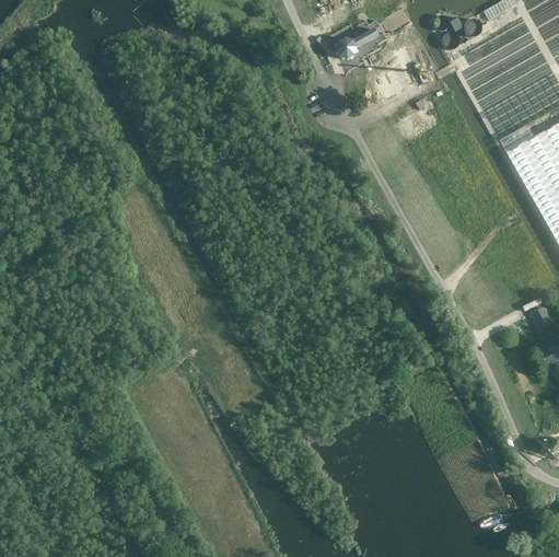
[(450,19),(455,27),(462,24),(456,14),(450,19)]
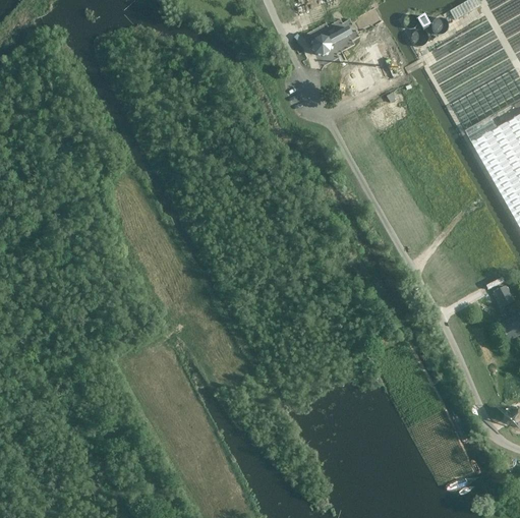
[(328,51),(331,43),(350,33),(346,24),(327,36),(320,34),(312,38),(309,45),(313,52),(322,54),(328,51)]
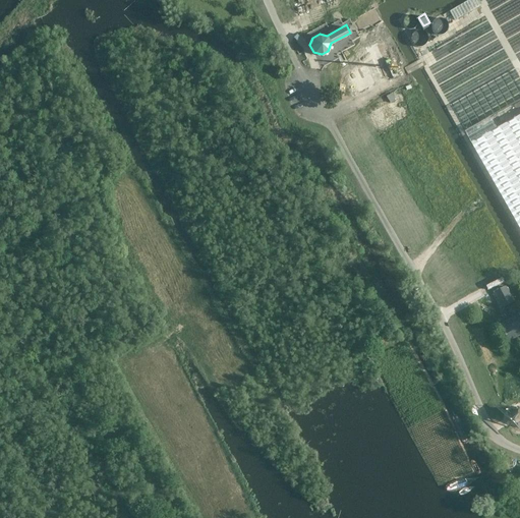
[(376,75),(399,67),(389,40),(365,48),(376,75)]
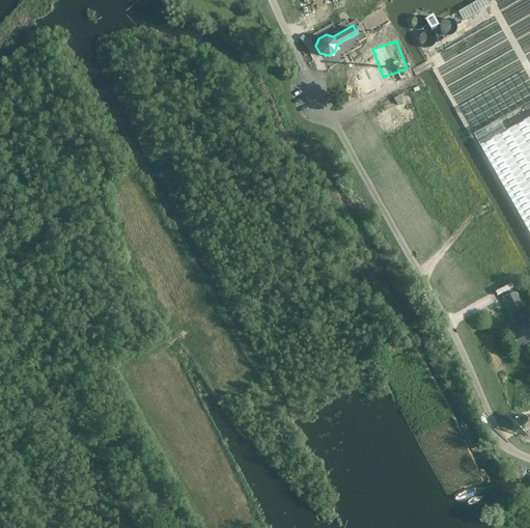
[(362,91),(380,83),(371,64),(354,72),(362,91)]
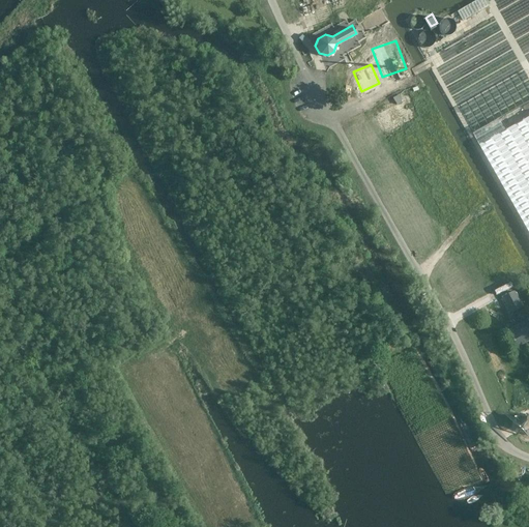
[(528,115),(479,144),(528,231),(528,115)]
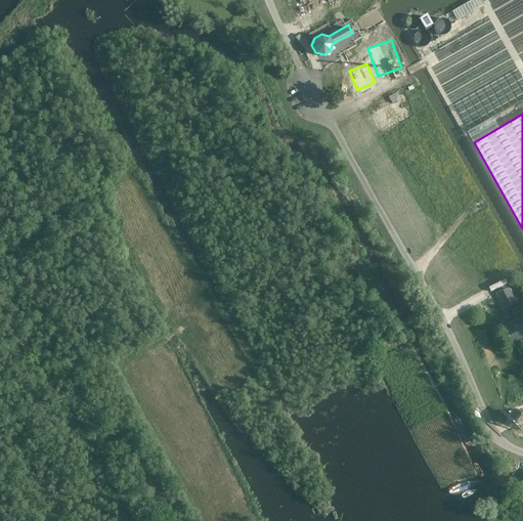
[(497,292),(506,306),(516,301),(508,286),(497,292)]
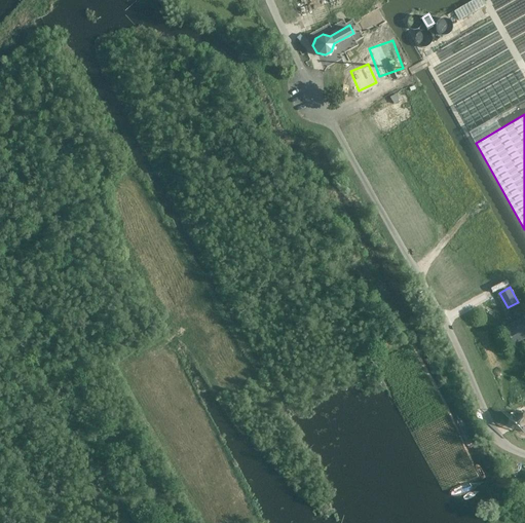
[(507,330),(507,331),(513,342),(524,335),(524,315),(524,314),(504,325),(507,330)]
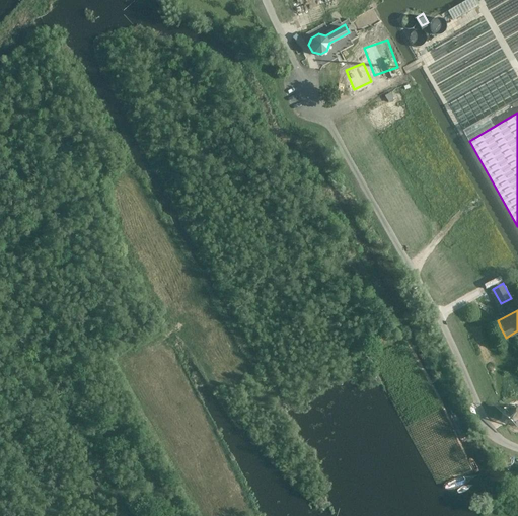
[(513,423),(516,424),(517,423),(517,400),(515,407),(509,408),(506,415),(509,421),(511,423),(512,422),(513,422),(513,423)]
